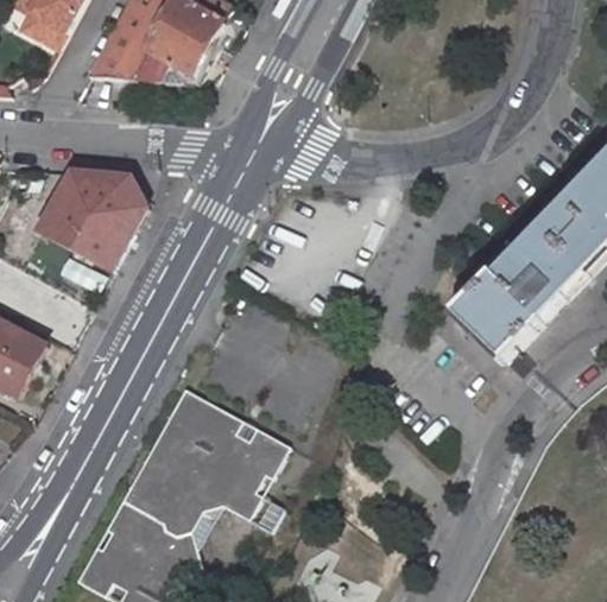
[(21,31),(63,51),(89,0),(16,0),(16,1),(32,10),(21,31)]
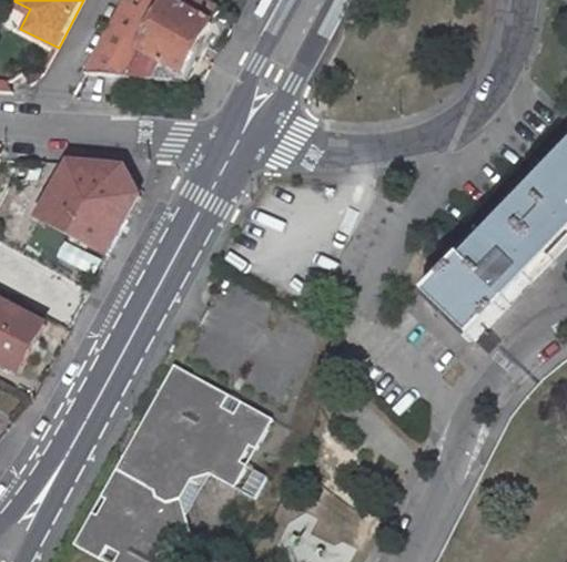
[(95,68),(163,71),(170,59),(181,63),(208,13),(204,12),(210,0),(117,0),(82,65),(95,68)]
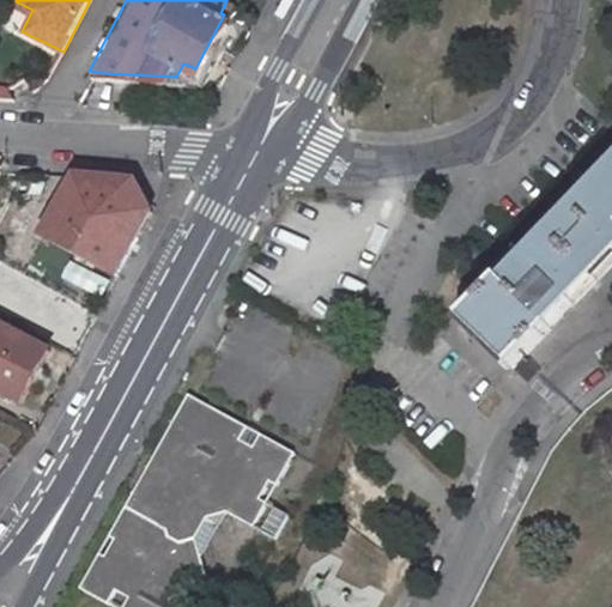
[(509,376),(611,268),(611,164),(495,289),(490,284),(454,322),(509,376)]
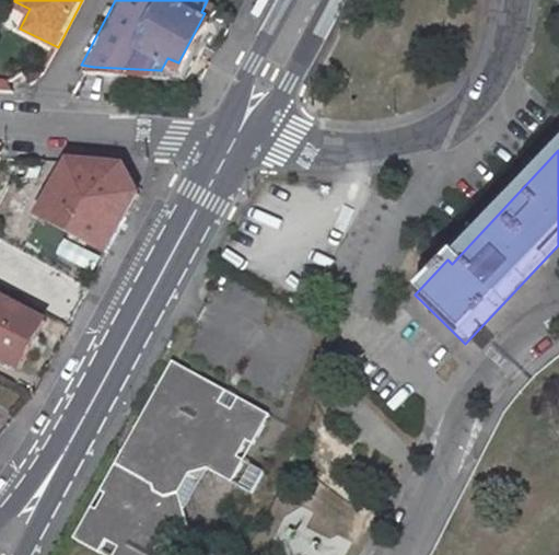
[(66,154),(35,210),(103,246),(136,187),(119,159),(66,154)]
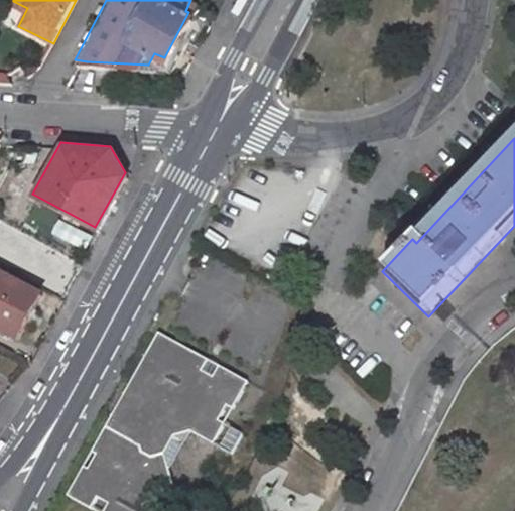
[(0,267),(0,322),(17,332),(40,289),(0,267)]
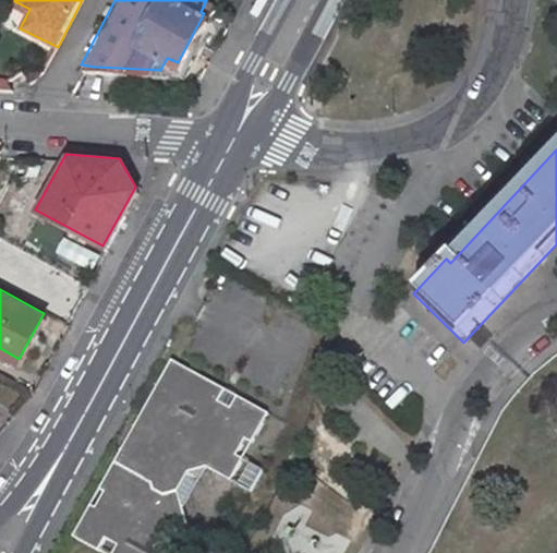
[(223,386),(169,357),(132,424),(135,425),(137,429),(138,433),(138,436),(133,446),(130,447),(130,448),(126,448),(122,448),(122,447),(119,447),(119,446),(97,485),(103,489),(94,504),(88,502),(71,533),(97,549),(104,536),(116,542),(109,552),(155,552),(157,550),(153,547),(160,532),(186,526),(176,489),(186,469),(205,465),(229,478),(240,456),(234,453),(243,435),(250,440),(266,410),(234,393),(228,405),(216,398),(223,386)]
